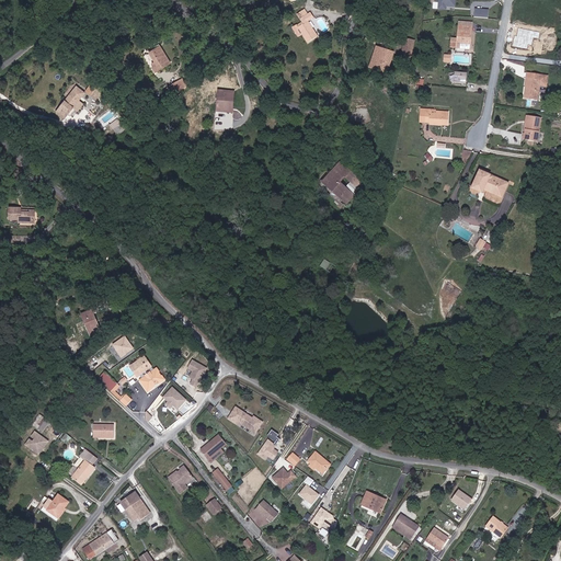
[(455,0),(437,0),(437,9),(454,10),(455,0)]
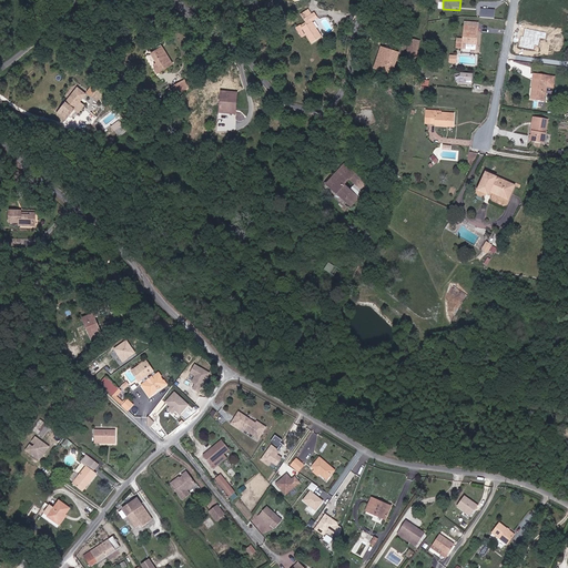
[(306,23),(300,26),(306,42),(317,38),(311,21),(317,19),(315,12),(312,14),(310,8),(301,12),(306,23)]
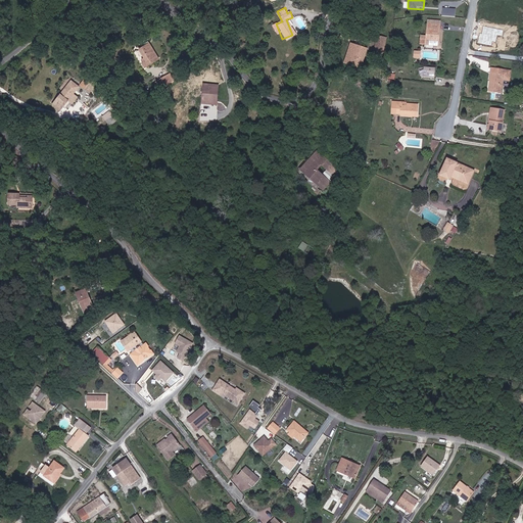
[(456,8),(442,7),(441,16),(455,17),(456,8)]
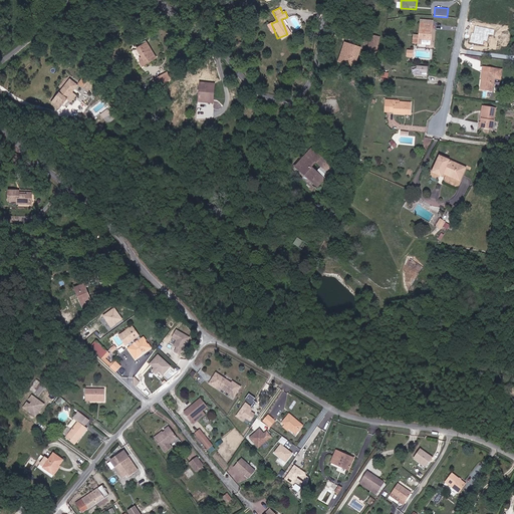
[(421,23),(419,36),(414,36),(414,42),(419,43),(429,43),(431,44),(432,37),(433,28),(432,28),(432,24),(433,19),(423,18),(421,18),(421,21),(421,23)]
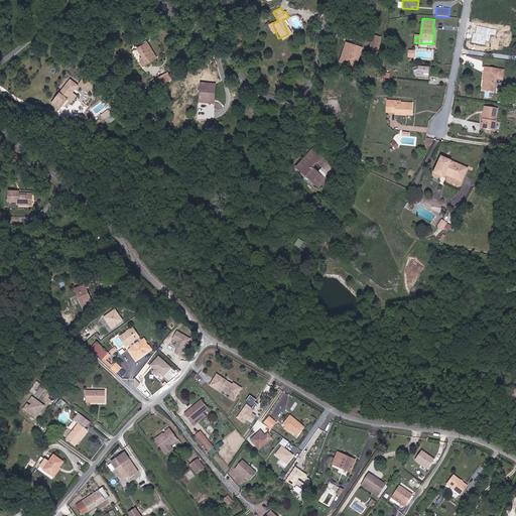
[(478,26),(477,31),(476,33),(474,33),(472,42),(474,42),(484,44),(485,40),(489,41),(490,34),(495,35),(496,29),(478,26)]
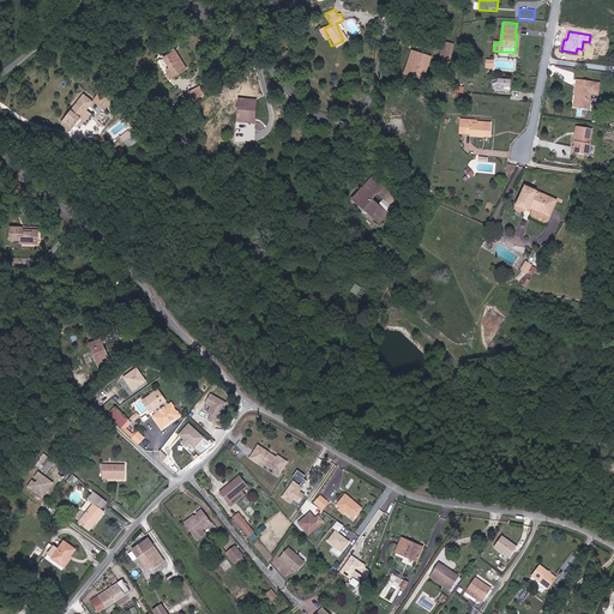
[(453,42),(444,40),(441,50),(440,60),(450,61),(451,56),(453,42)]
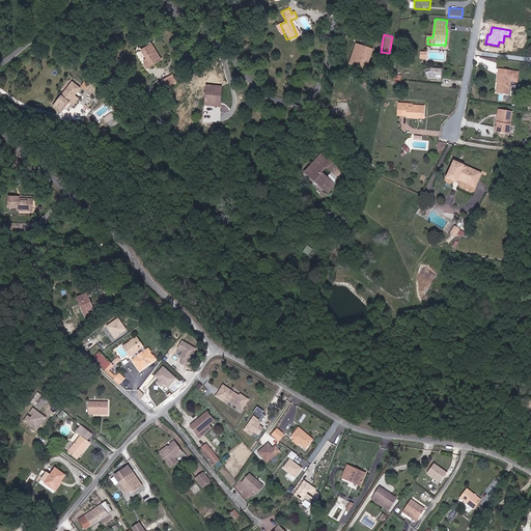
[(146,56),(148,59),(146,61),(145,62),(148,66),(160,57),(151,45),(149,42),(145,46),(141,49),(146,56)]
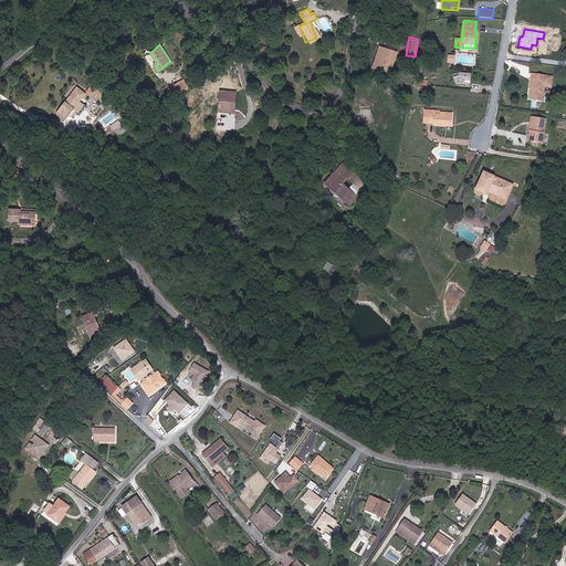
[(397,52),(384,48),(380,46),(374,67),(391,72),(396,56),(397,52)]
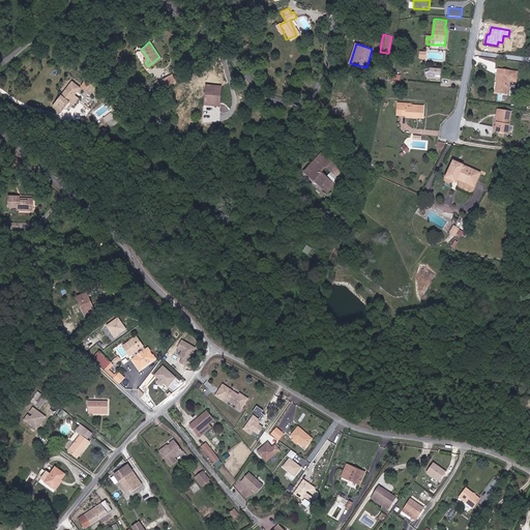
[(442,69),(431,68),(430,79),(441,80),(442,69)]
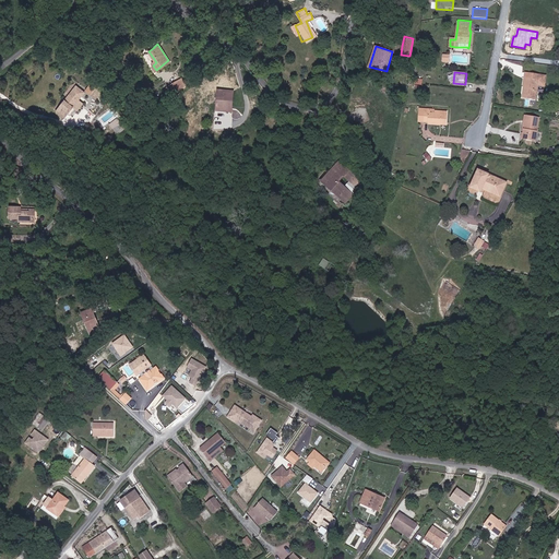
[(542,84),(543,79),(543,73),(539,73),(525,72),(523,95),(534,96),(535,83),(542,84)]
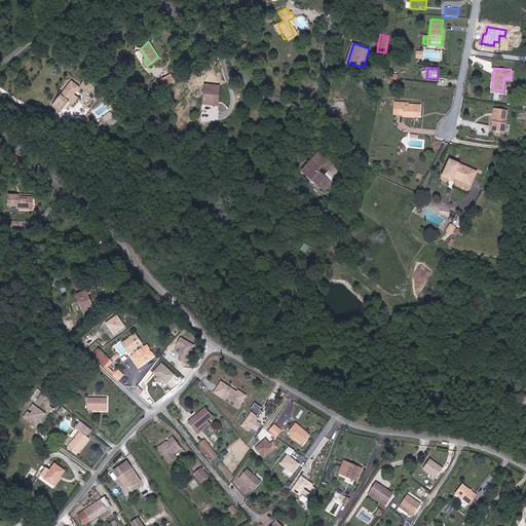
[(173,81),(168,75),(155,84),(159,90),(173,81)]
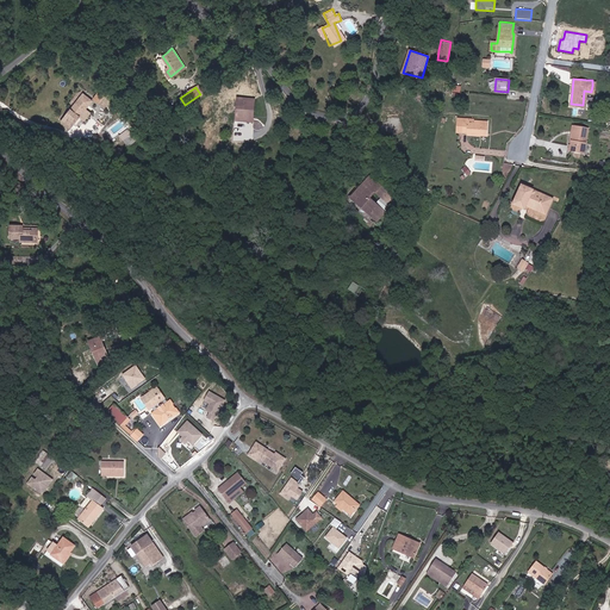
[(91,98),(81,92),(62,123),(73,129),(91,98)]
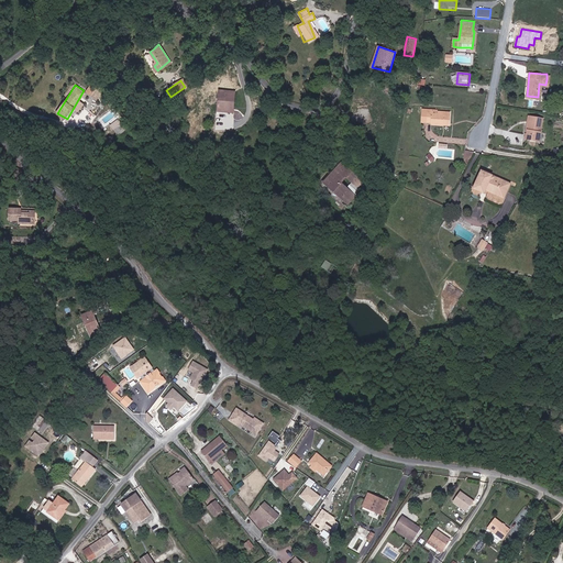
[(218,111),(230,111),(231,94),(219,92),(218,111)]
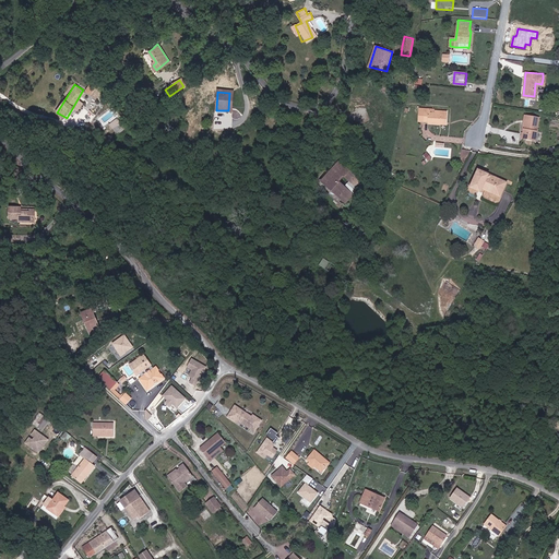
[(442,125),(442,122),(442,110),(431,110),(430,109),(426,109),(420,108),(420,117),(420,121),(425,122),(425,123),(436,125),(442,125)]
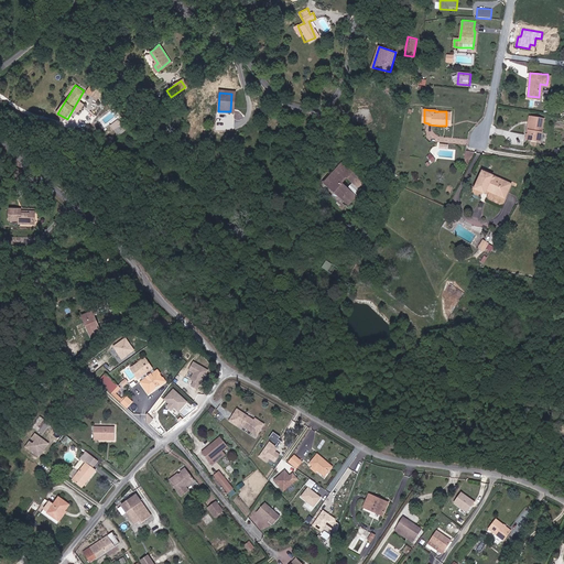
[(528,116),(525,134),(524,140),(538,141),(544,142),(545,131),(539,130),(541,118),(529,116),(528,116)]
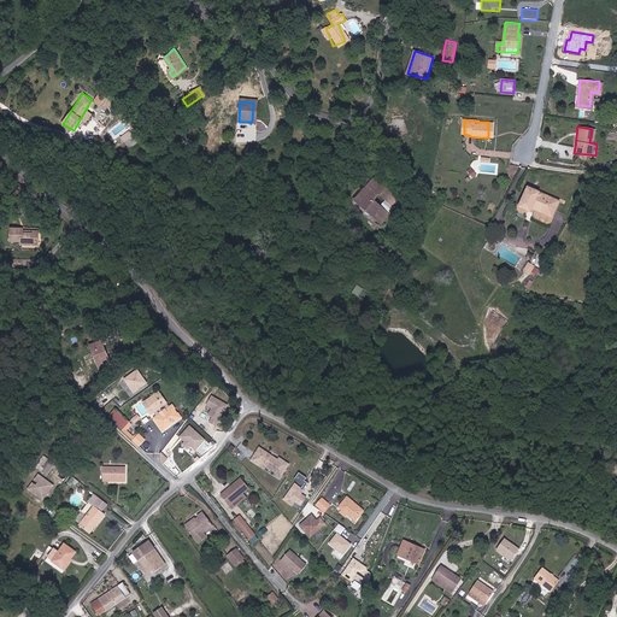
[(377,181),(356,199),(364,207),(378,224),(386,218),(374,203),(381,197),(394,212),(400,206),(377,181)]
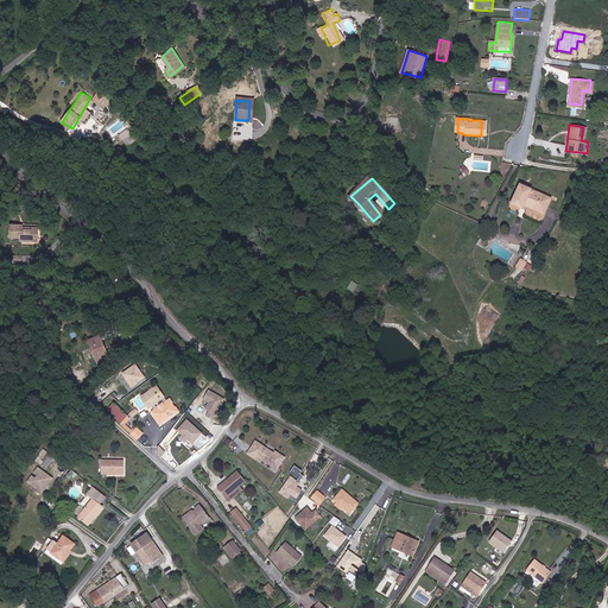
[(519,187),(511,204),(520,208),(521,204),(540,213),(548,198),(519,187)]
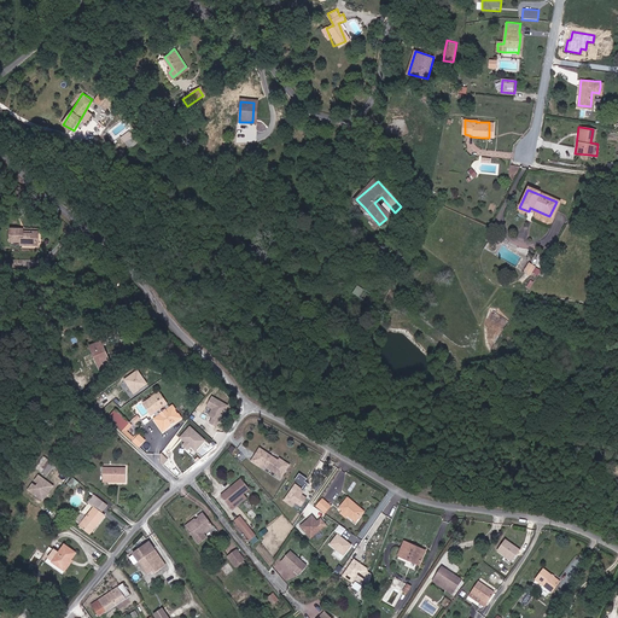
[(357,214),(365,208),(356,199),(355,198),(348,204),(357,214)]
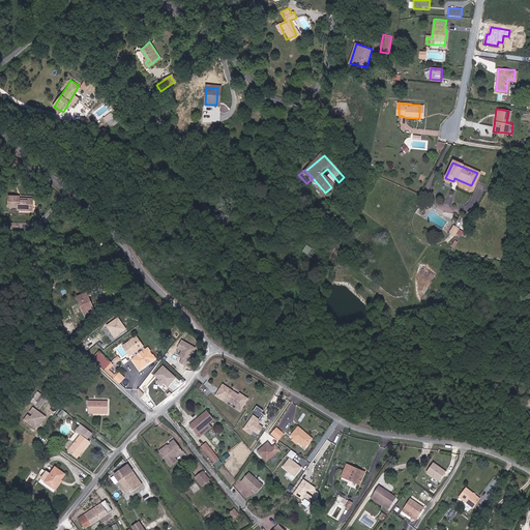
[(25,195),(24,197),(21,197),(21,194),(12,193),(11,202),(20,204),(20,206),(26,207),(32,208),(33,198),(33,196),(29,196),(25,195)]
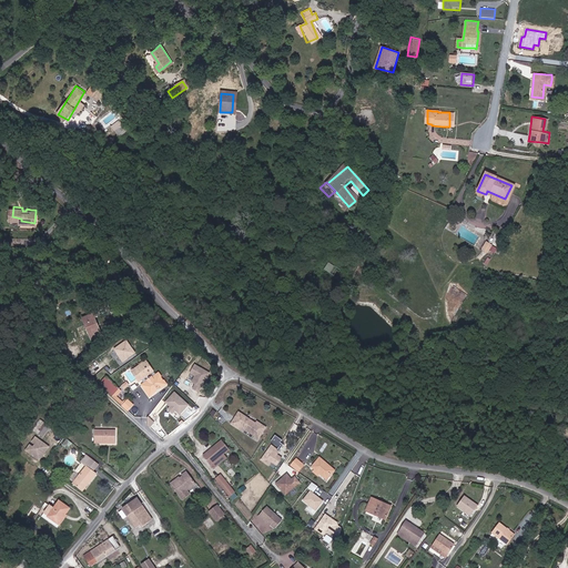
[(335,274),(337,270),(330,265),(327,270),(335,274)]
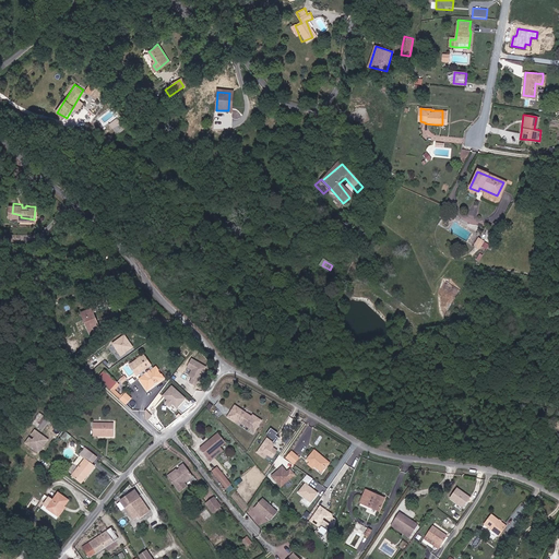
[(88,335),(98,330),(91,313),(94,311),(93,308),(83,312),(85,317),(81,319),(88,335)]
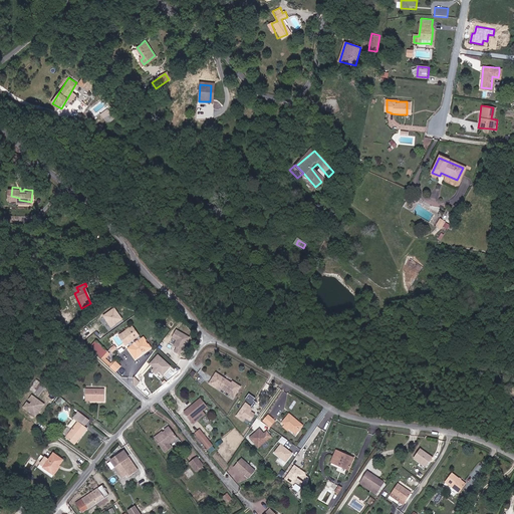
[(83,311),(92,307),(90,303),(81,308),(83,311)]
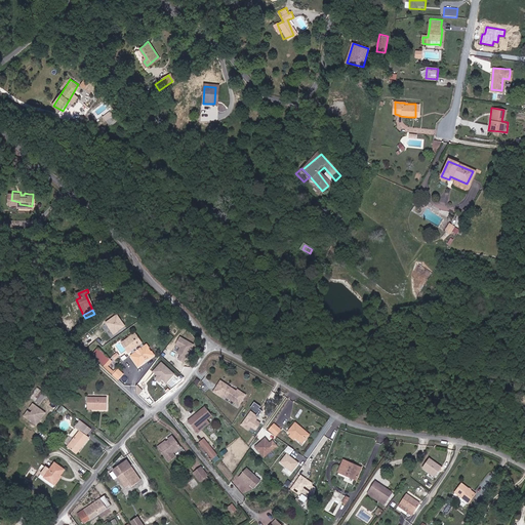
[(116,315),(105,322),(114,334),(124,327),(116,315)]
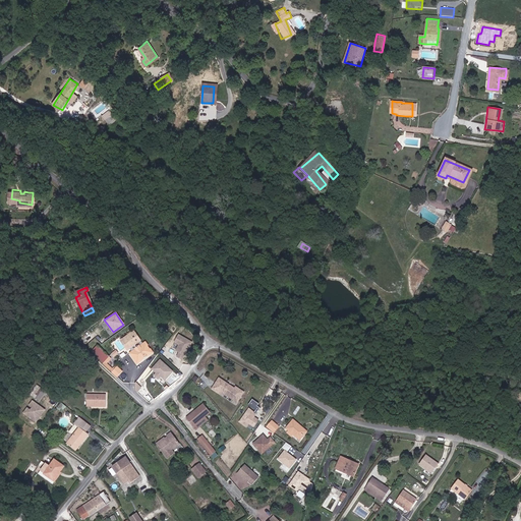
[(157,354),(152,347),(151,344),(148,344),(141,348),(139,345),(143,342),(137,333),(125,341),(127,343),(130,348),(132,350),(133,349),(135,352),(133,355),(140,365),(150,357),(152,357),(157,354)]
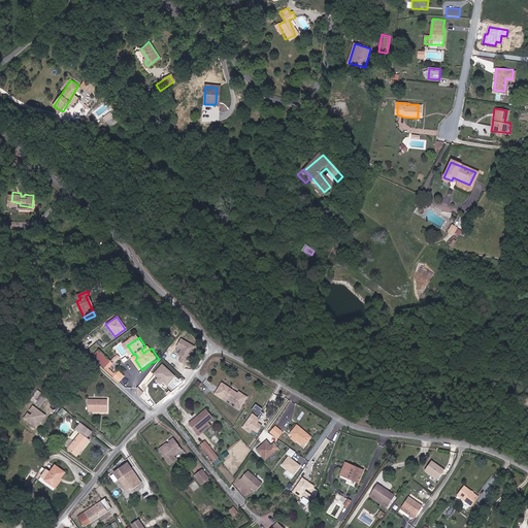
[(195,347),(180,338),(175,347),(180,350),(177,356),(180,357),(178,361),(185,364),(195,347)]
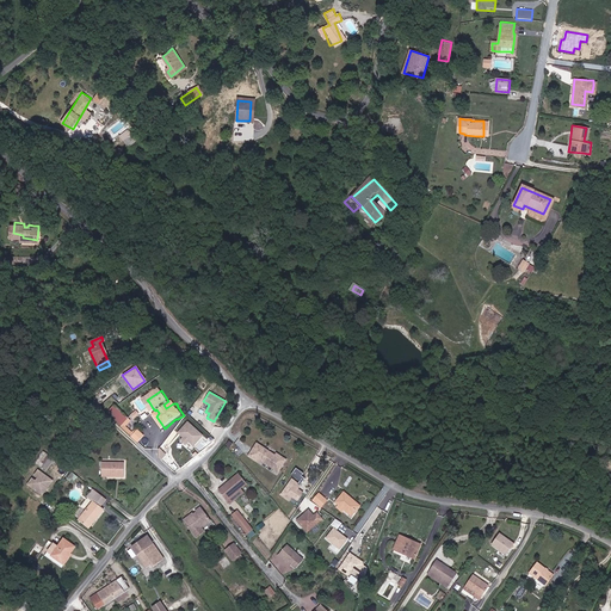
[(136,433),(130,427),(135,421),(134,420),(133,420),(121,407),(113,414),(125,427),(142,444),(148,450),(154,444),(148,438),(141,430),(136,433)]
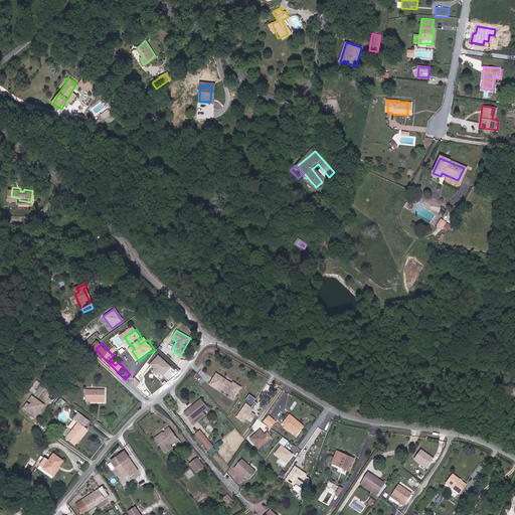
[(171,367),(158,355),(149,364),(154,368),(152,371),(156,375),(159,372),(162,376),(171,367)]
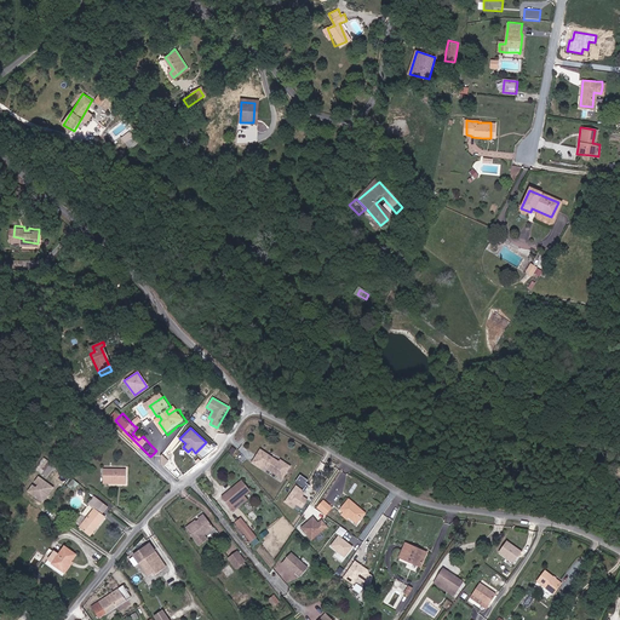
[(280,465),(260,453),(254,464),(283,481),(291,470),(281,464),(280,465)]
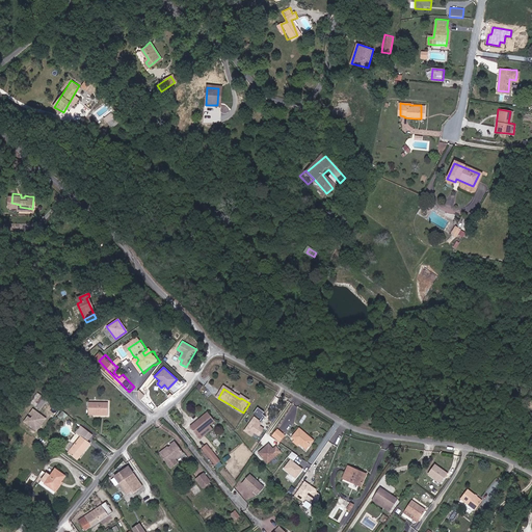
[(38,396),(41,397),(35,404),(43,408),(47,402),(49,403),(51,400),(41,392),(37,396),(38,396)]
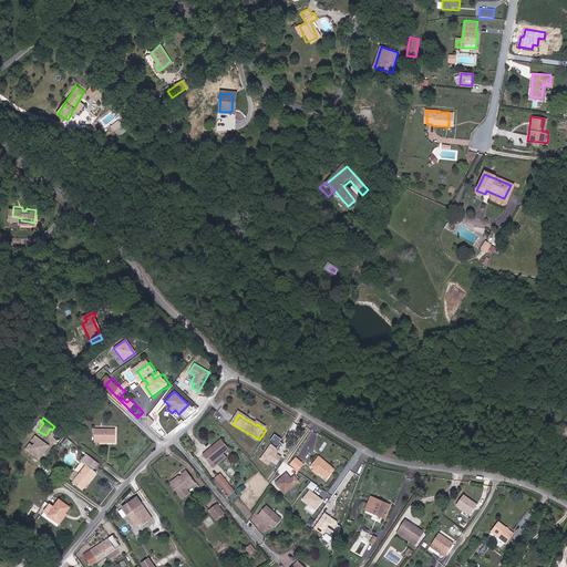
[(115,432),(95,432),(95,444),(116,443),(115,432)]
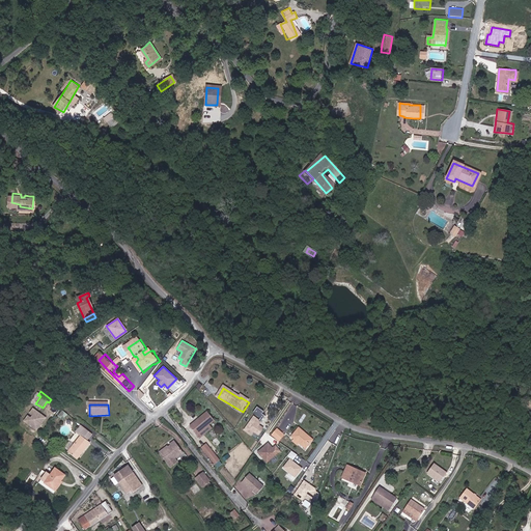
[(259,436),(263,429),(258,425),(266,416),(261,414),(263,411),(257,407),(253,413),(260,418),(259,419),(253,415),(243,429),(251,436),(254,432),(259,436)]
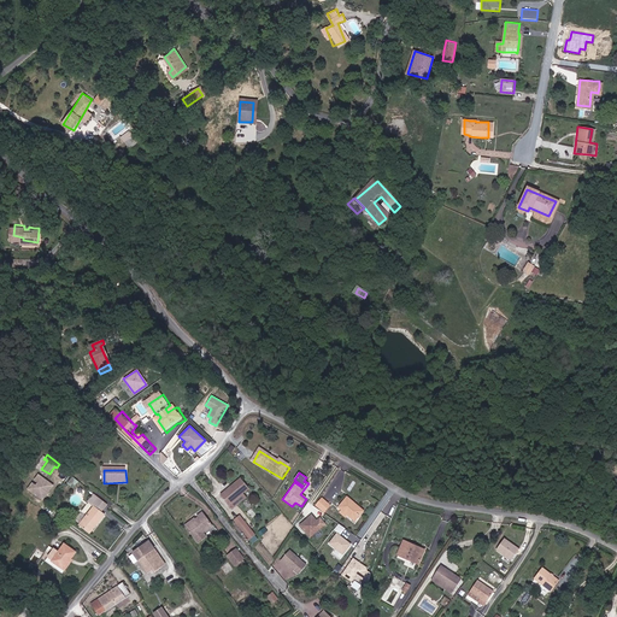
[(42,475),(31,488),(46,499),(57,485),(42,475)]
